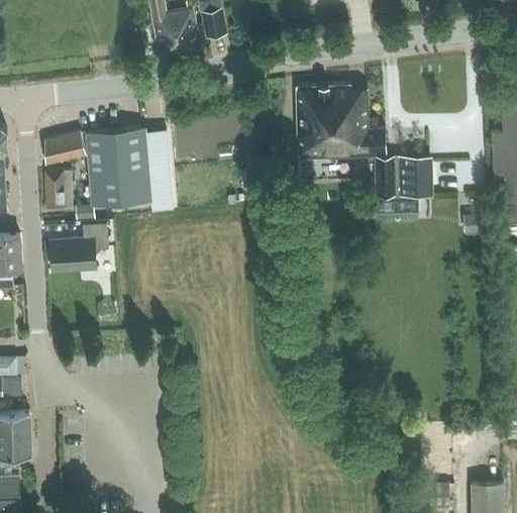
[(148,0),(152,20),(161,62),(201,54),(193,9),(191,9),(190,3),(184,4),(185,10),(166,14),(163,0),(148,0)]
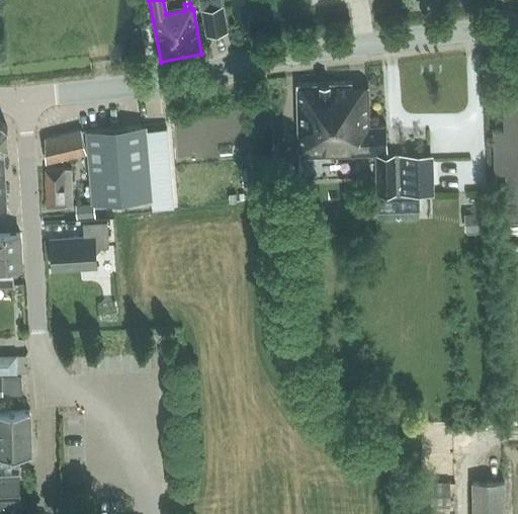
[(204,12),(209,36),(227,32),(223,9),(204,12)]
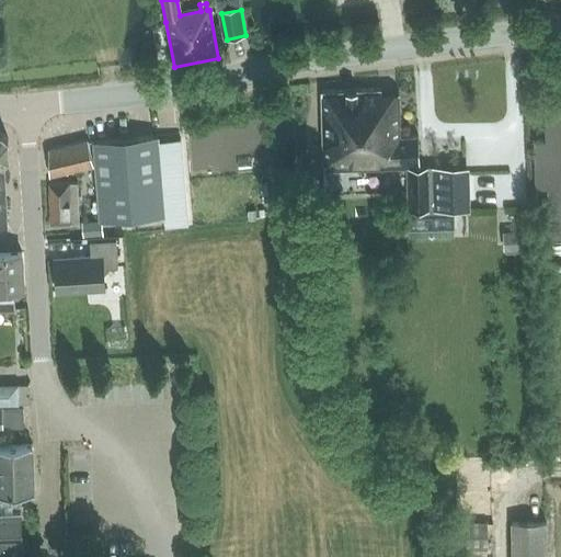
[(381,93),(322,95),(323,174),(408,173),(409,215),(470,213),(469,170),(420,171),(419,140),(400,141),(399,98),(381,98),(381,93)]
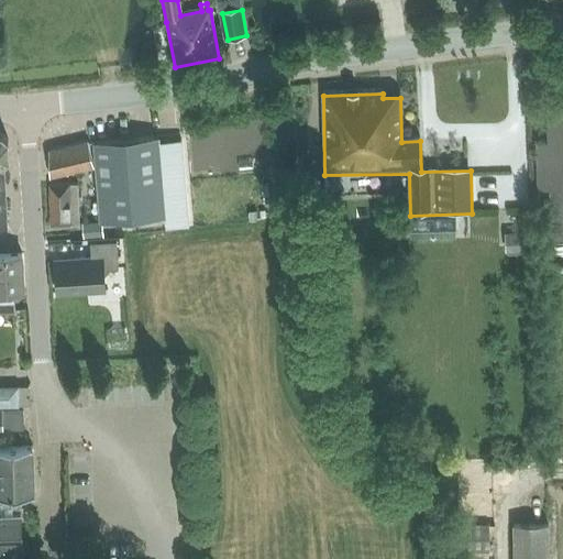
[(539,190),(545,190),(545,238),(562,237),(562,109),(552,110),(553,144),(542,144),(539,190)]
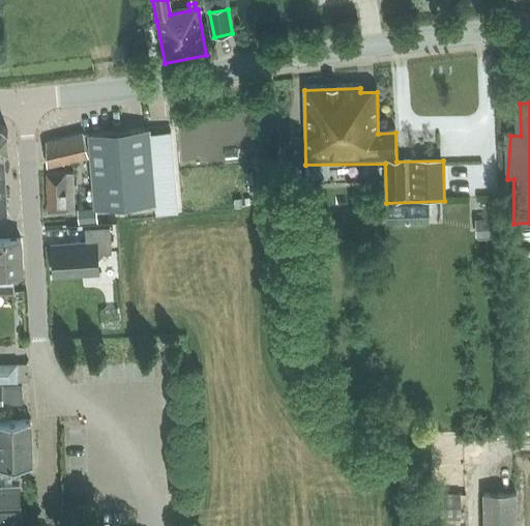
[(88,138),(94,211),(155,206),(149,133),(88,138)]
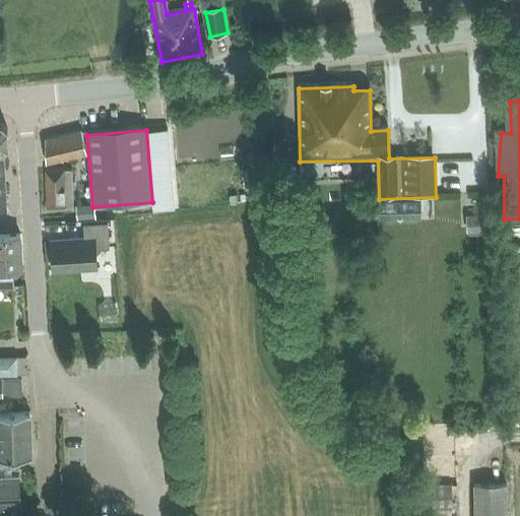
[(45,142),(46,167),(86,157),(81,133),(45,142)]
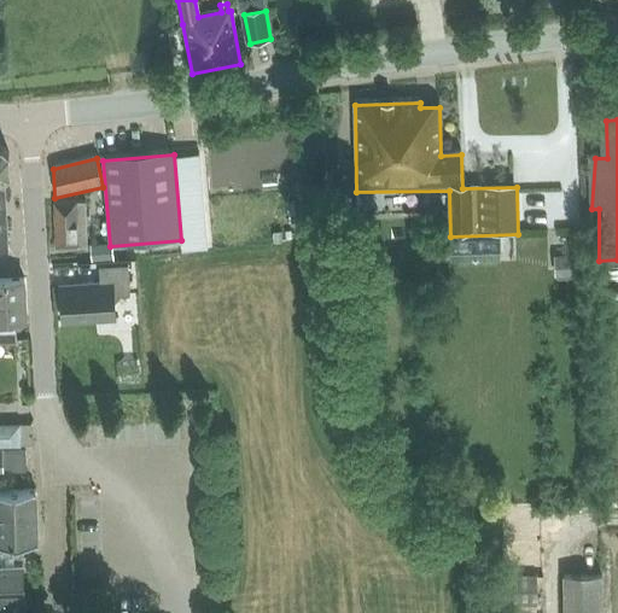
[(86,205),(54,206),(56,251),(87,250),(86,205)]
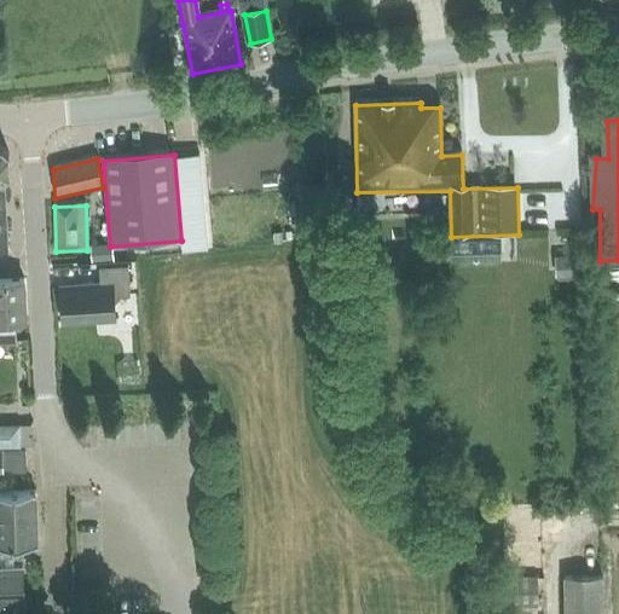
[(499,242),(451,243),(451,262),(501,261),(499,242)]
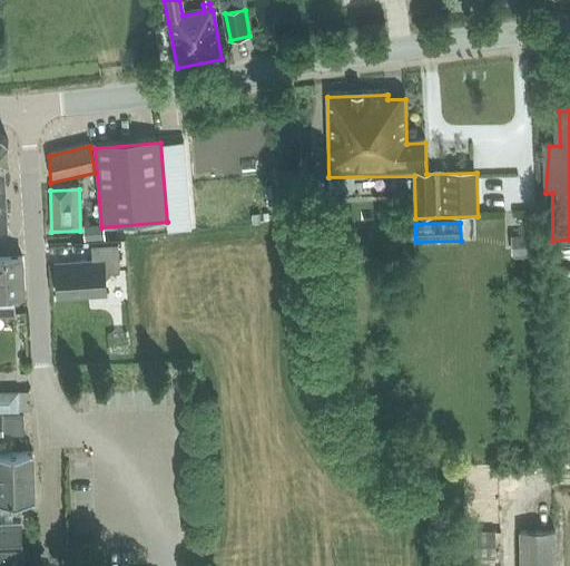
[(513,225),(516,249),(542,246),(539,223),(513,225)]
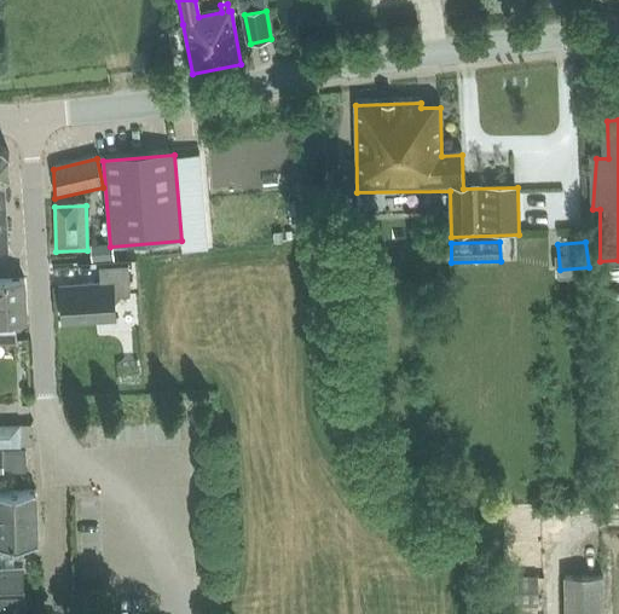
[(91,267),(113,265),(111,249),(90,250),(91,267)]
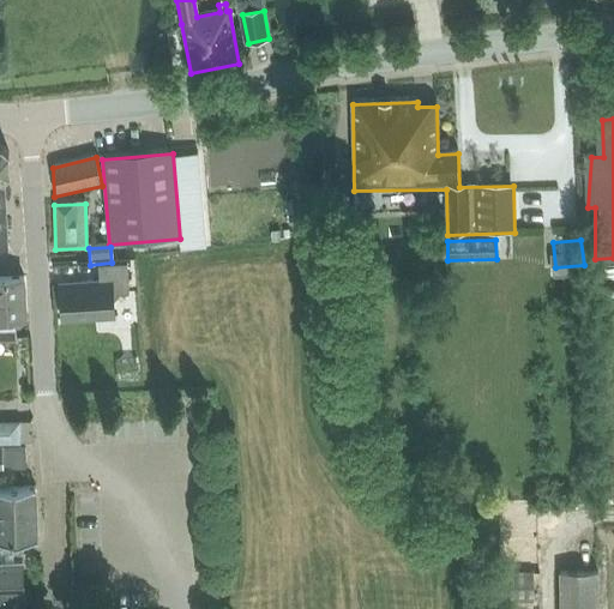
[(128,296),(127,266),(98,269),(100,284),(60,287),(62,323),(114,320),(113,297),(128,296)]
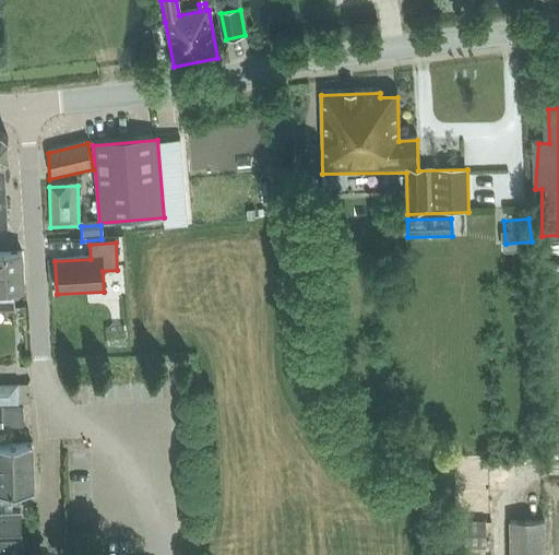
[(0,257),(0,314),(14,315),(14,300),(15,300),(22,294),(22,292),(23,292),(22,256),(0,257)]
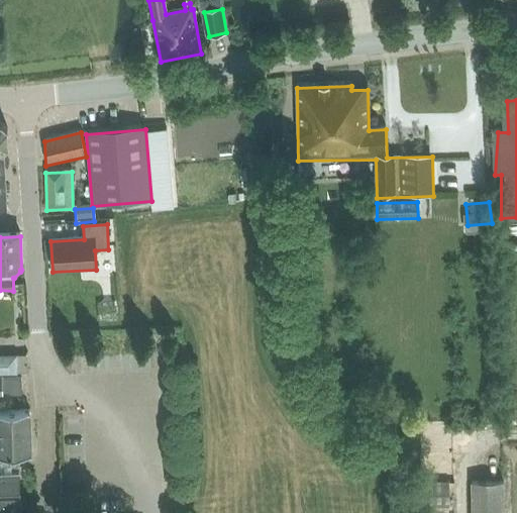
[(0,375),(17,376),(27,376),(26,356),(16,357),(0,357),(0,375)]
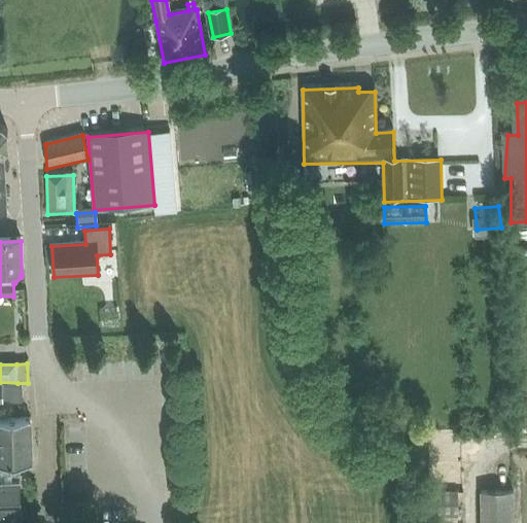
[(0,467),(32,466),(31,422),(0,422),(0,467)]
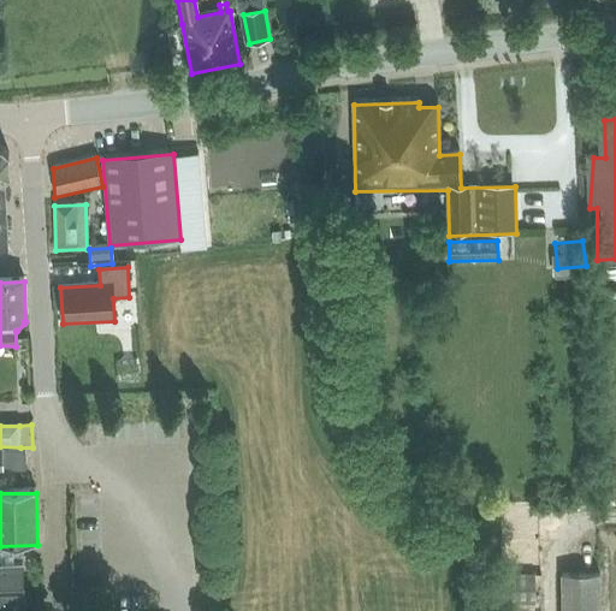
[(24,603),(24,567),(22,567),(22,553),(0,553),(0,610),(28,610),(28,603),(24,603)]
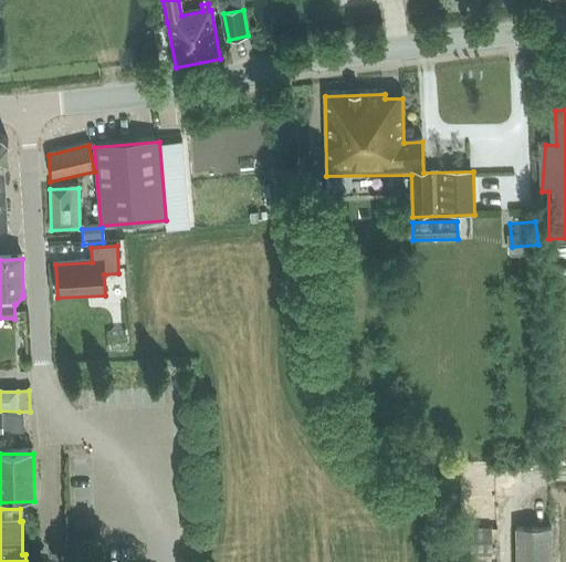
[(549,561),(549,531),(515,531),(515,561),(549,561)]
